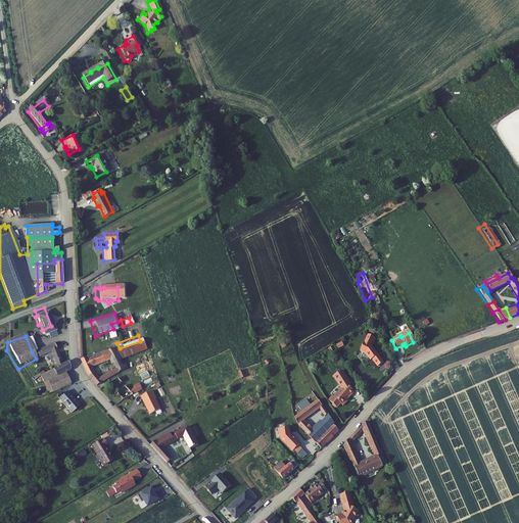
[(367,336),(363,344),(362,344),(358,351),(363,354),(368,362),(369,361),(374,369),(380,365),(375,357),(374,358),(369,348),(368,347),(371,343),(371,344),(374,340),(373,339),(367,336)]
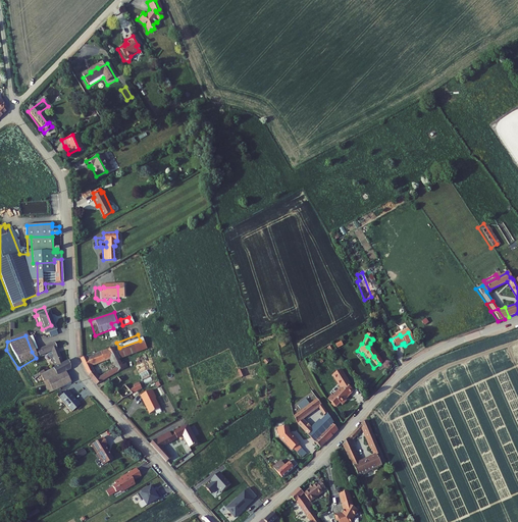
[(50,340),(32,352),(36,358),(48,351),(54,364),(37,374),(39,379),(52,372),(53,373),(60,369),(66,367),(63,358),(59,359),(50,340)]
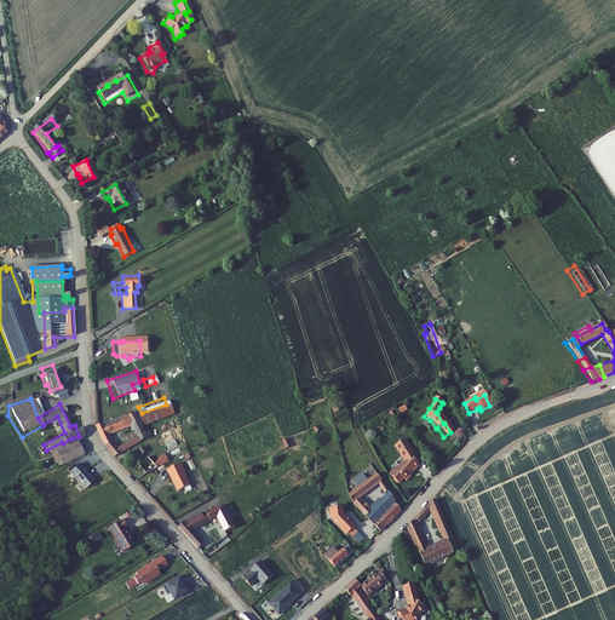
[(138,407),(131,411),(136,418),(132,419),(134,425),(168,412),(166,405),(142,413),(138,407)]
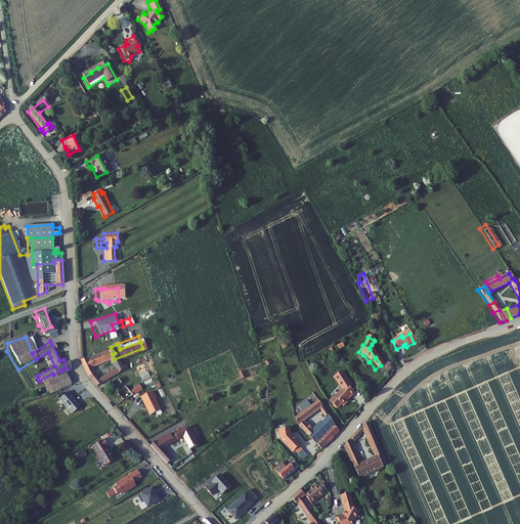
[(115,353),(111,347),(76,360),(84,375),(89,373),(86,368),(106,359),(105,358),(112,354),(115,353)]
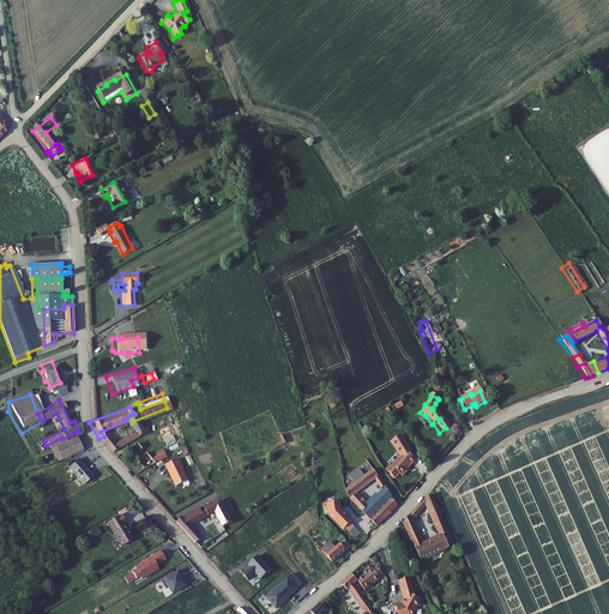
[(133,421),(131,415),(124,420),(125,421),(131,433),(113,443),(110,439),(108,441),(104,437),(98,439),(108,451),(144,431),(139,423),(136,426),(133,421)]
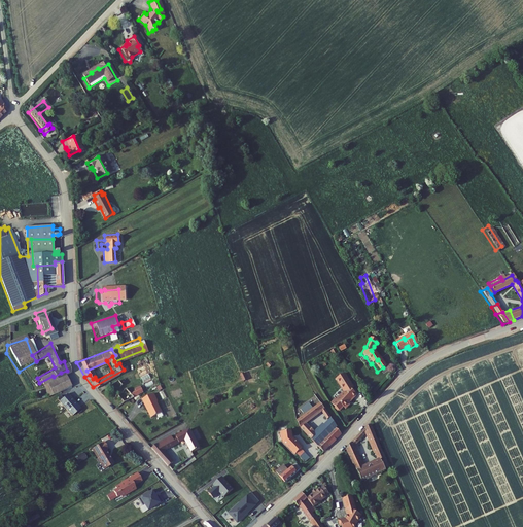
[(53,376),(39,383),(44,395),(67,387),(61,373),(54,377),(53,376)]
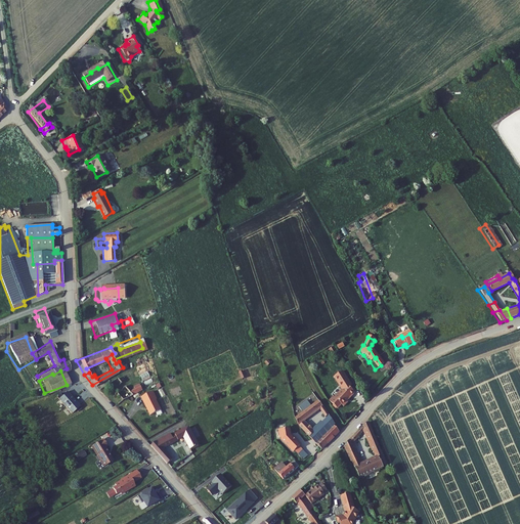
[(121,376),(116,379),(126,391),(131,389),(121,376)]
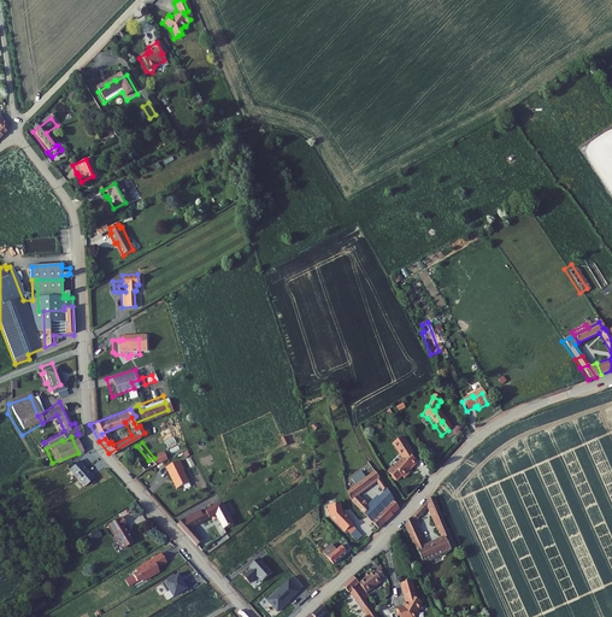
[(417,462),(405,451),(400,457),(401,458),(392,468),(390,466),(386,471),(395,481),(400,476),(404,479),(409,472),(407,471),(417,462)]
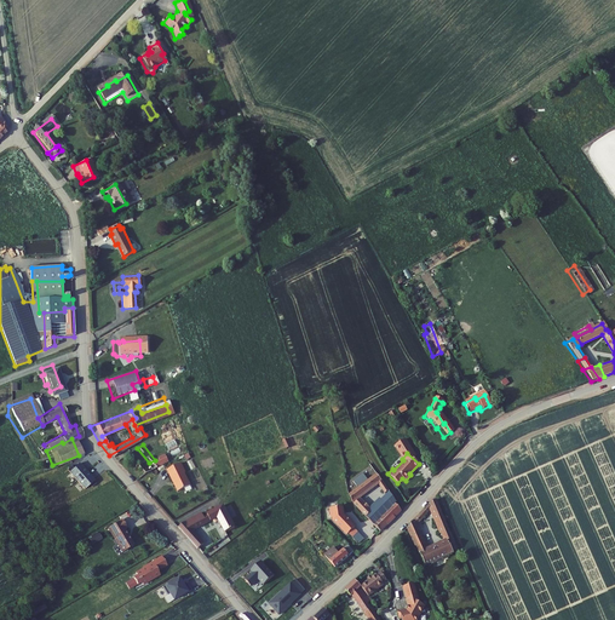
[(155,460),(149,463),(154,469),(170,460),(166,454),(155,460)]
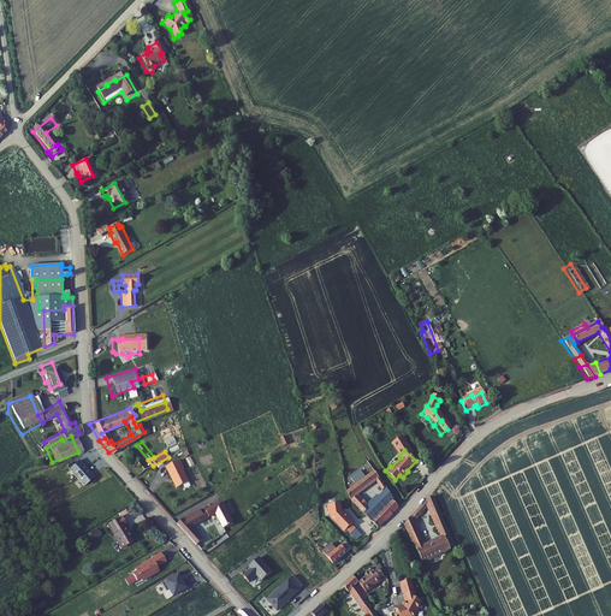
[(181,469),(177,461),(162,467),(168,480),(170,480),(171,483),(171,484),(173,489),(185,483),(179,471),(181,469)]
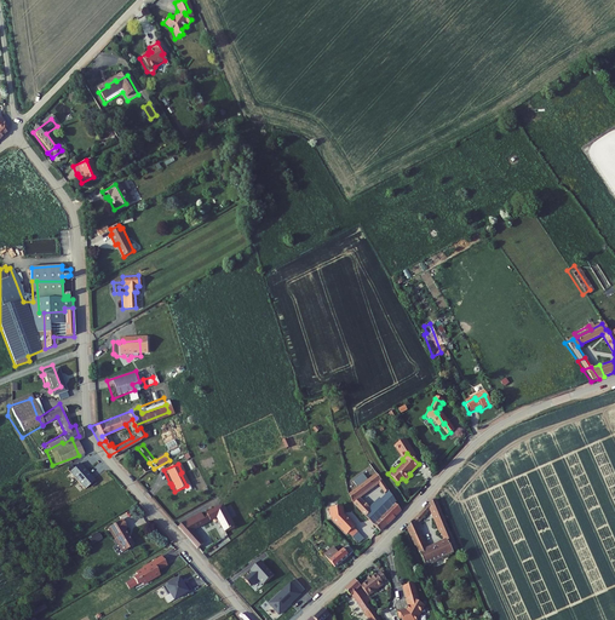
[(367,480),(375,474),(371,468),(362,472),(367,480)]
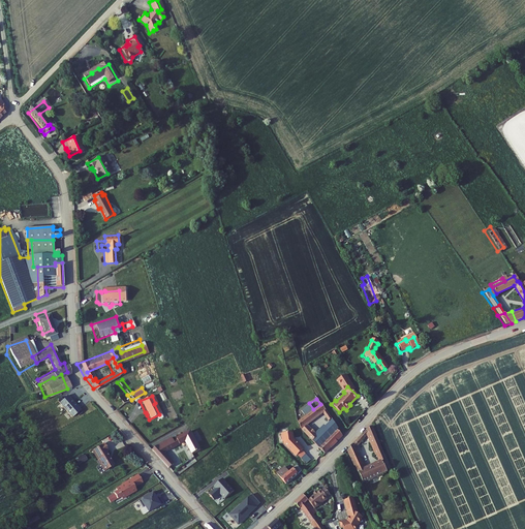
[(300,418),(296,422),(299,428),(310,440),(314,436),(312,433),(304,425),(320,413),(327,419),(330,417),(320,404),(313,409),(309,403),(301,409),(303,412),(299,415),(299,416),(299,417),(300,418)]
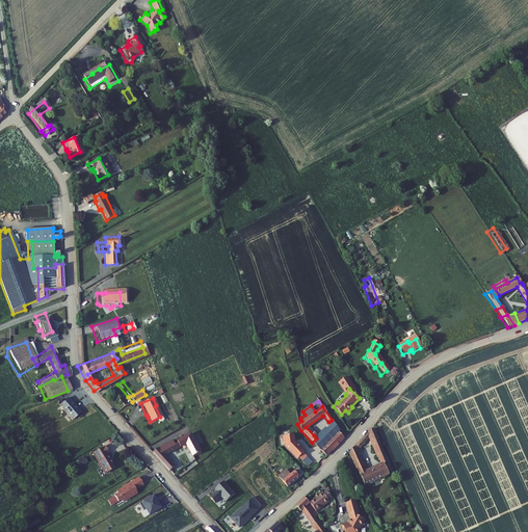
[(328,422),(314,435),(316,439),(312,443),(318,450),(337,431),(339,430),(332,420),(328,422)]
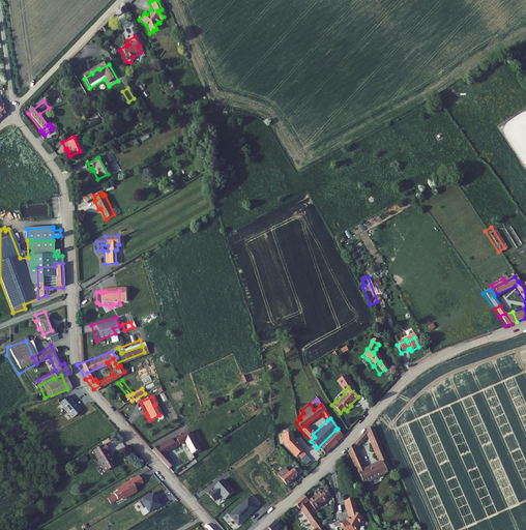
[(384,459),(370,424),(361,431),(360,433),(364,437),(366,435),(377,461),(361,468),(354,452),(361,445),(358,443),(361,440),(357,436),(345,449),(360,482),(384,471),(380,461),(384,459)]
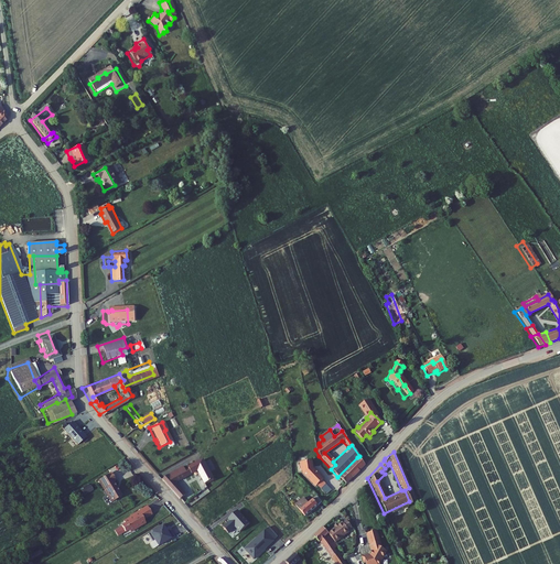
[(357,457),(337,477),(343,483),(363,463),(357,457)]
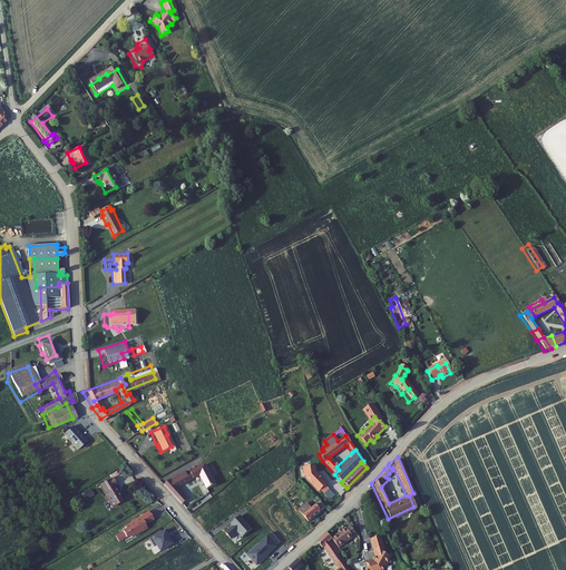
[(315,484),(319,488),(324,483),(325,482),(321,477),(322,477),(318,472),(318,473),(315,472),(313,463),(302,464),(303,473),(304,473),(305,475),(314,485),(315,484)]
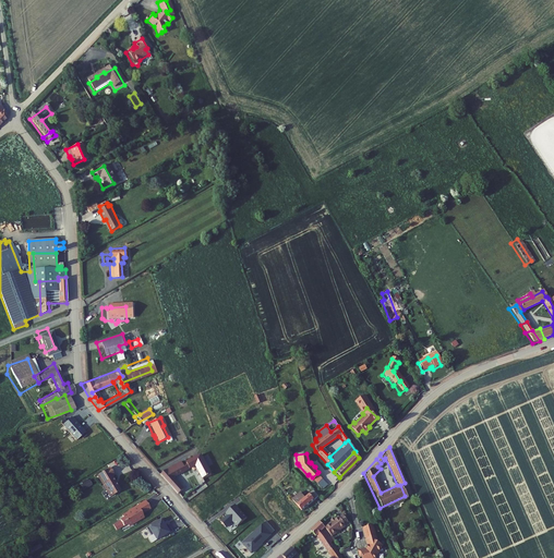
[(193,458),(187,462),(177,468),(175,464),(163,472),(161,471),(156,475),(175,496),(178,499),(207,478),(193,458)]
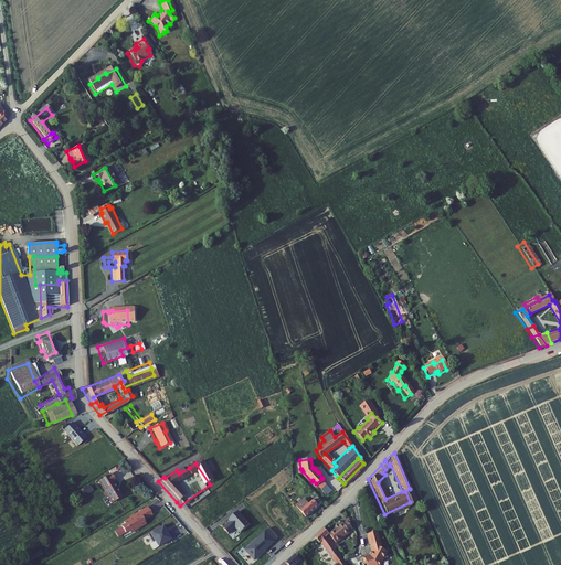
[(110,479),(113,478),(107,471),(98,477),(103,483),(101,486),(109,500),(114,498),(107,486),(113,482),(110,479)]
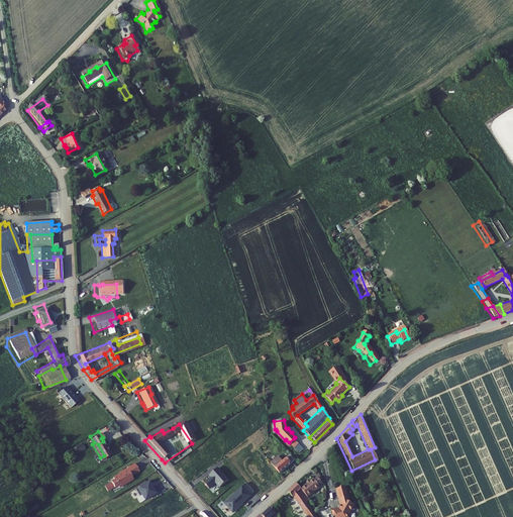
[(104,455),(109,451),(106,446),(106,447),(103,442),(104,442),(103,441),(98,444),(104,455)]
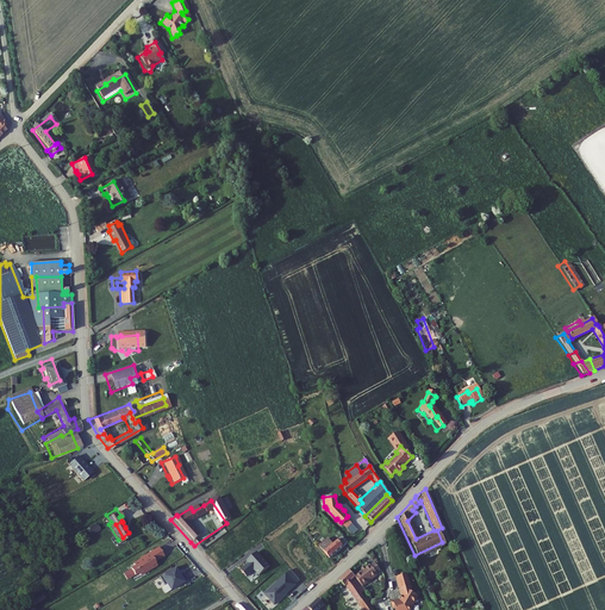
[(87,535),(97,530),(94,526),(85,530),(87,535)]
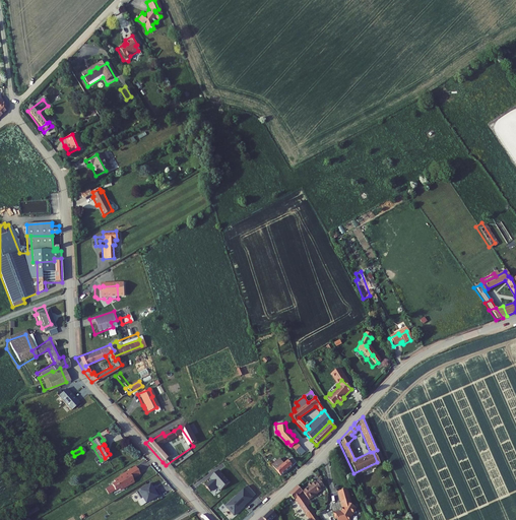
[(377,450),(373,452),(377,462),(381,460),(377,450)]
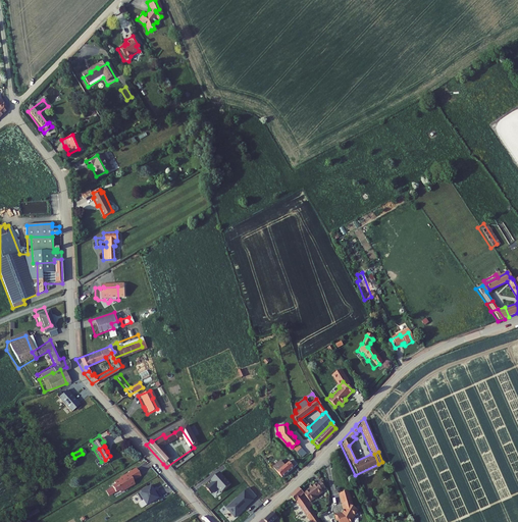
[(279,459),(272,466),(280,476),(295,465),(290,459),(283,464),(279,459)]
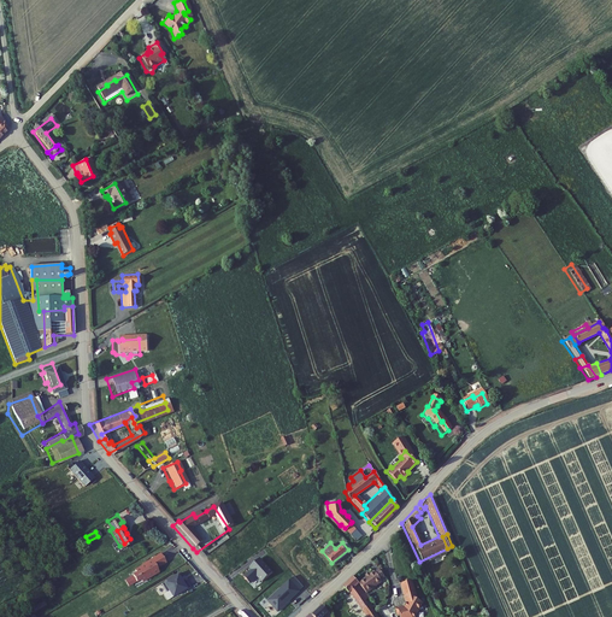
[(162,559),(156,551),(146,557),(147,558),(130,568),(133,571),(128,574),(133,580),(136,577),(137,580),(154,569),(152,565),(162,559)]
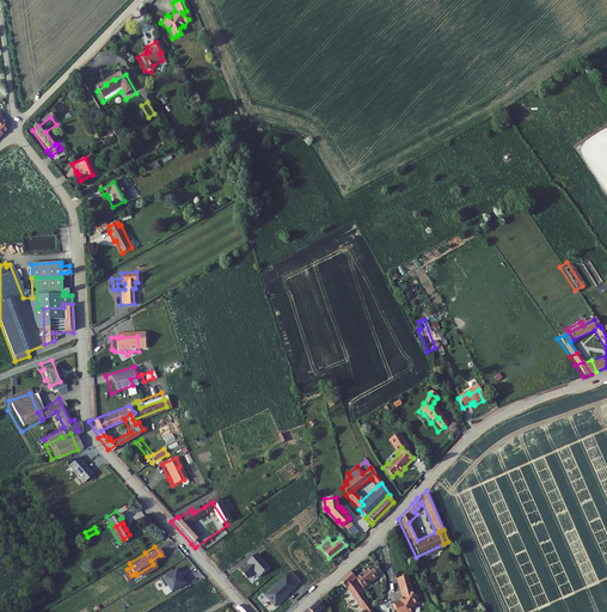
[(179,583),(189,577),(186,574),(183,576),(176,564),(160,574),(165,582),(167,581),(171,587),(179,582),(179,583)]
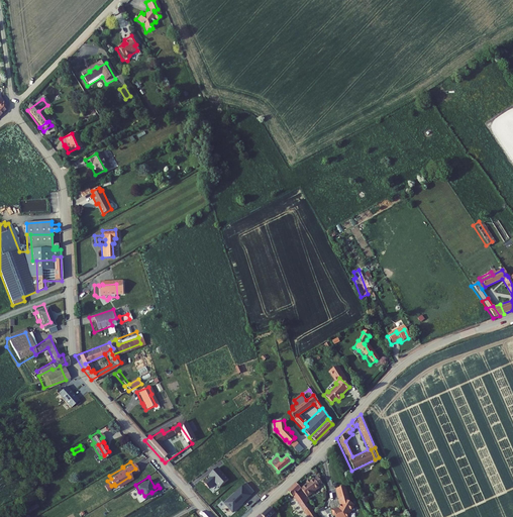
[(310,479),(309,480),(314,490),(317,487),(316,486),(319,483),(315,477),(311,480),(310,479)]
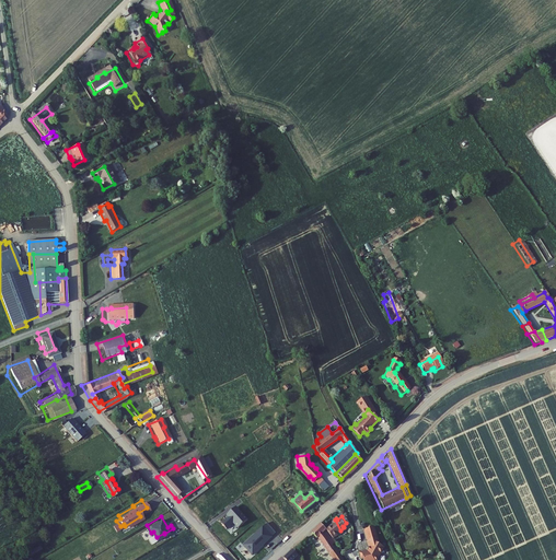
[(331,523),(323,529),(329,538),(340,531),(335,520),(333,522),(331,520),(328,522),(331,523)]
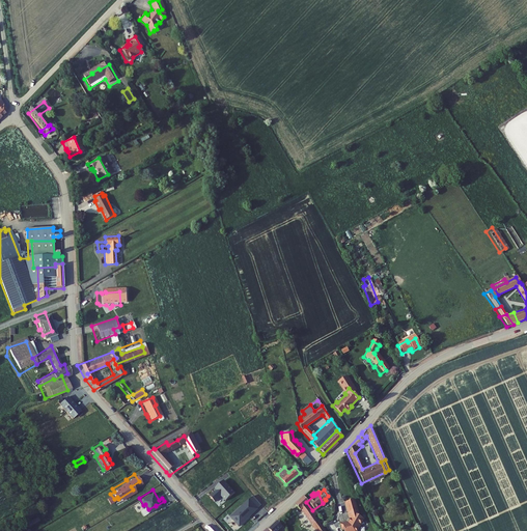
[(301,496),(292,504),(298,510),(299,509),(314,530),(321,530),(314,522),(319,519),(312,510),(306,502),(301,496)]
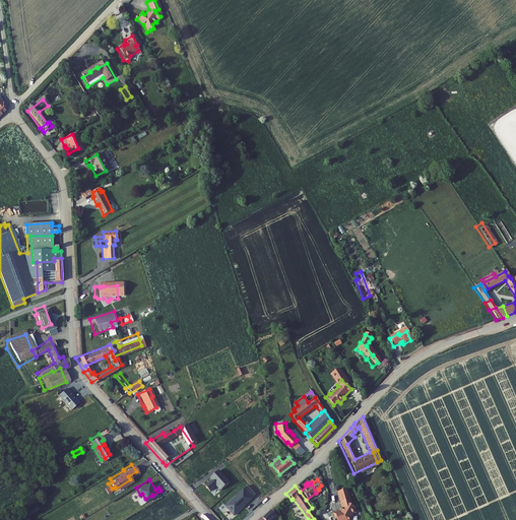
[(343,489),(335,491),(338,501),(342,500),(343,502),(340,508),(338,512),(337,512),(337,511),(331,513),(333,518),(334,517),(334,519),(345,519),(349,514),(351,513),(352,510),(352,508),(353,507),(348,505),(343,489)]
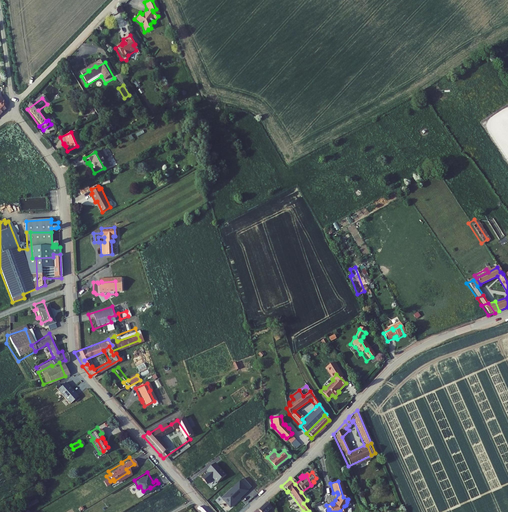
[(264,503),(256,511),(257,511),(264,511),(269,508),(264,503)]
